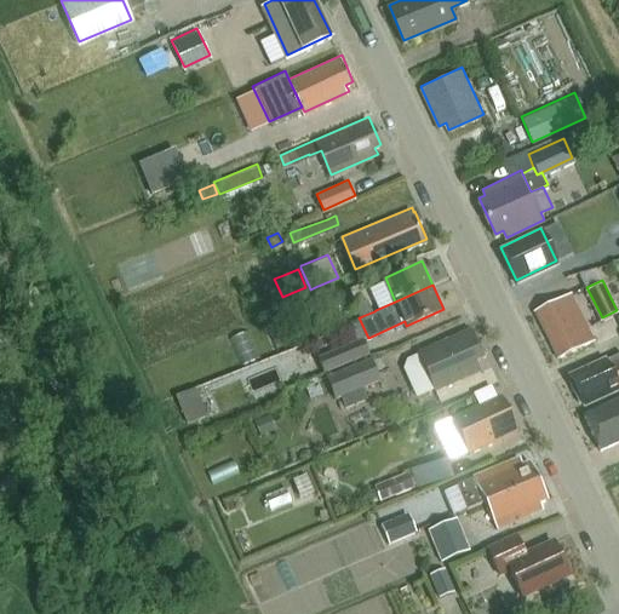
[(536,309),(559,355),(595,337),(572,291),(536,309)]
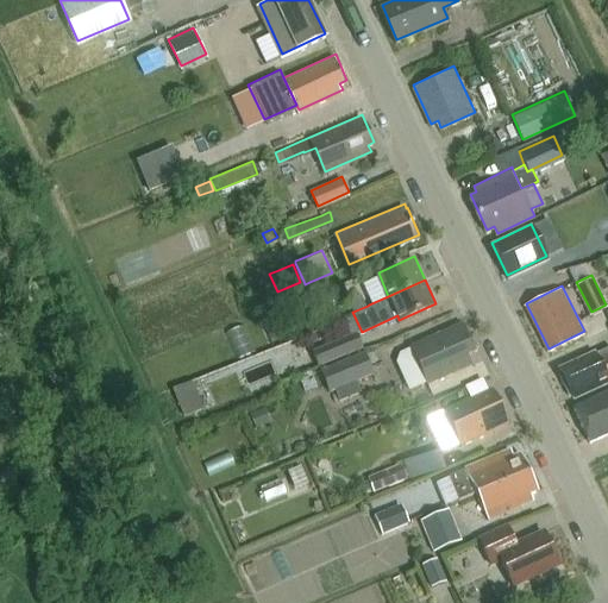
[(330,289),(317,295),(323,308),(336,302),(330,289)]
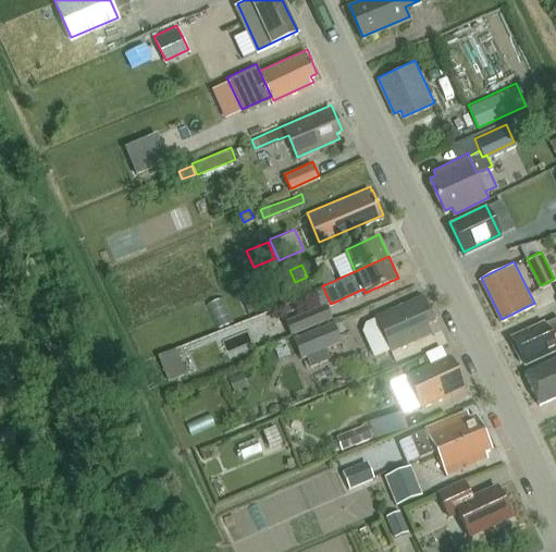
[(331,268),(318,273),(323,285),(325,284),(336,280),(331,268)]
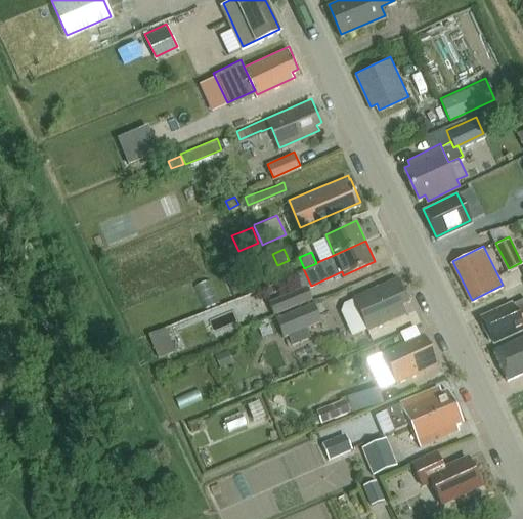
[(241,267),(226,273),(231,287),(247,280),(241,267)]
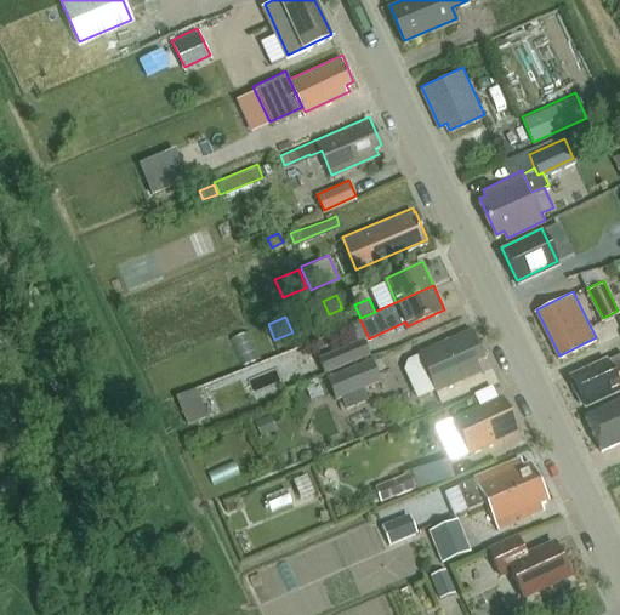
[(249,325),(232,332),(244,360),(261,352),(249,325)]
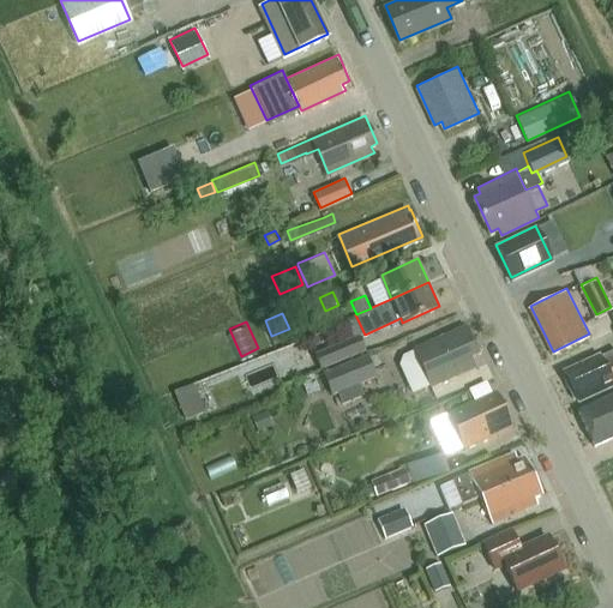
[(402,353),(398,362),(410,389),(418,386),(418,387),(430,381),(431,385),(476,363),(473,355),(480,351),(467,323),(414,347),(414,348),(402,353)]
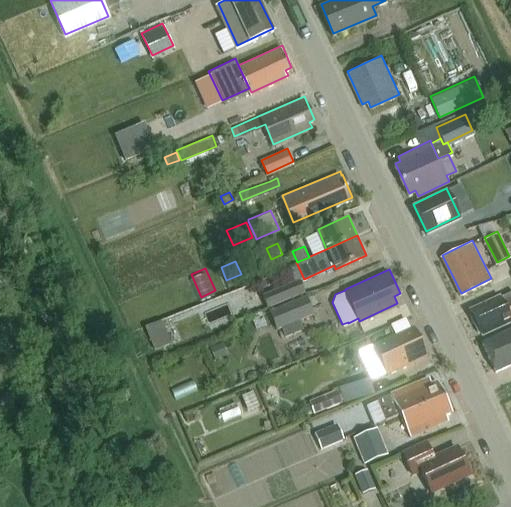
[(300,277),(264,292),(269,303),(305,288),(300,277)]
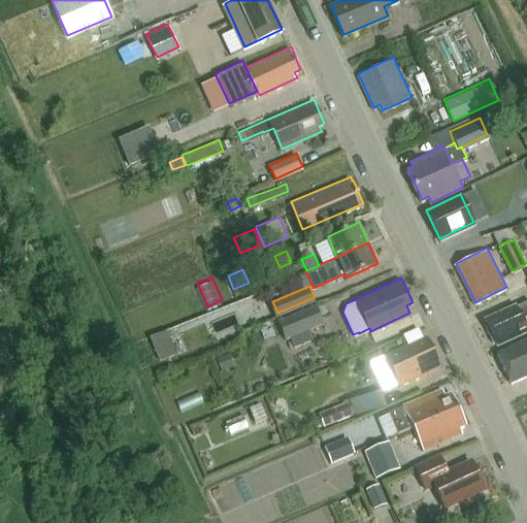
[(526,328),(526,299),(486,319),(496,342),(526,328)]
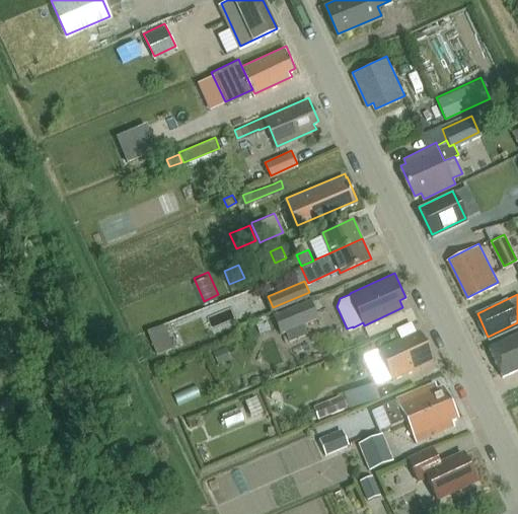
[(311,297),(274,312),(282,332),(319,315),(311,297)]
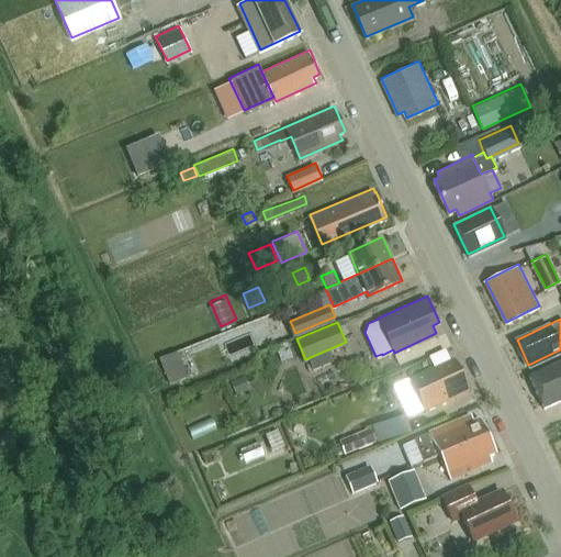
[(250,326),(224,337),(232,355),(258,344),(250,326)]
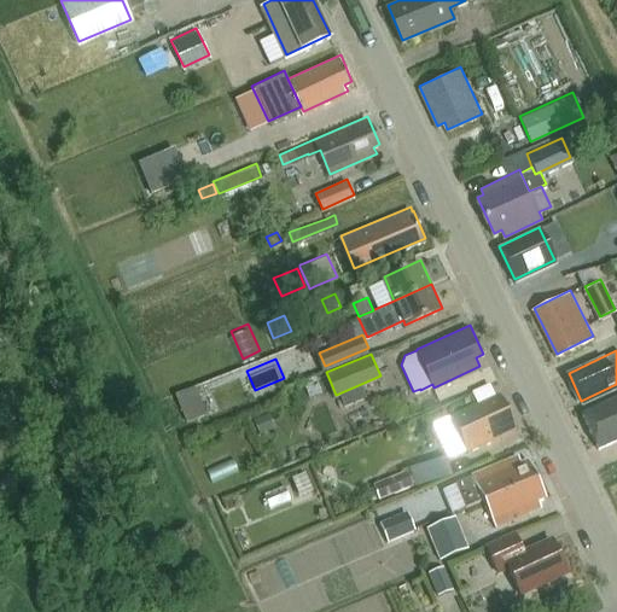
[(186,420),(205,412),(195,384),(175,391),(186,420)]
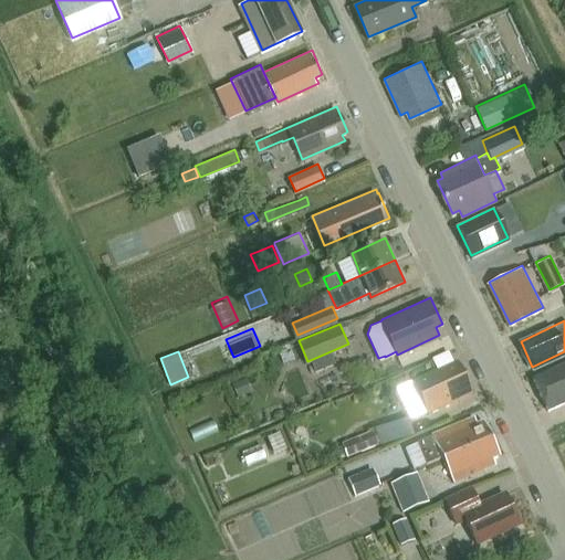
[(428,412),(430,411),(472,391),(457,360),(414,380),(428,412)]
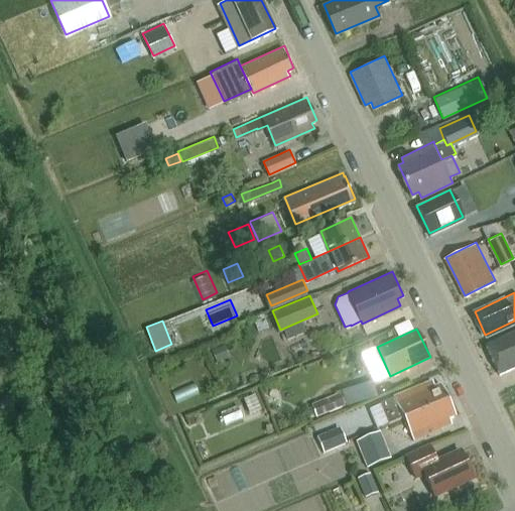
[(501,372),(514,365),(514,330),(487,344),(501,372)]
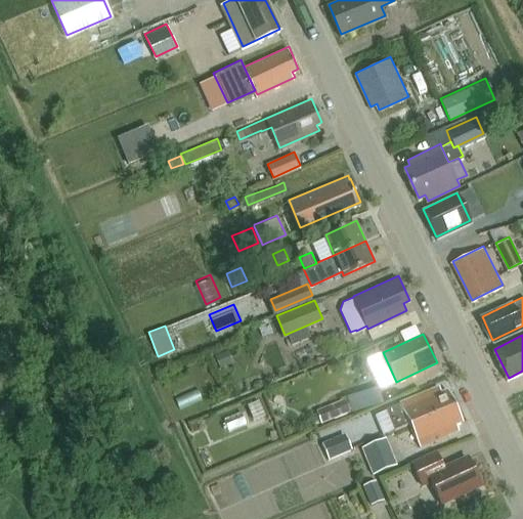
[(223,349),(214,353),(219,365),(228,362),(223,349)]
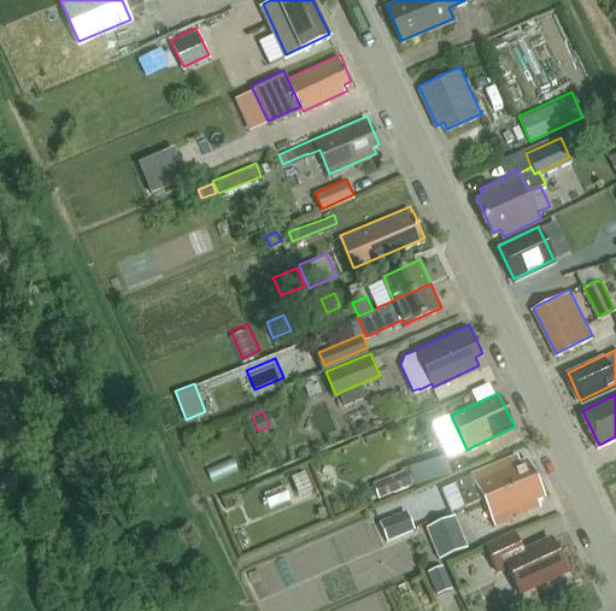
[(453,482),(440,487),(450,509),(463,503),(464,505),(482,497),(484,498),(537,474),(528,456),(521,459),(517,452),(471,473),(453,481),(453,482)]
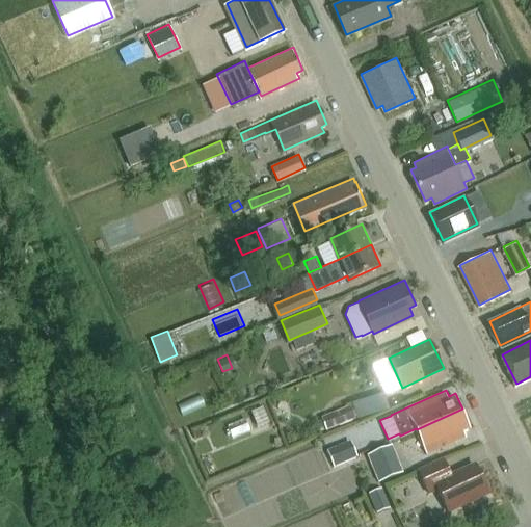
[(350,403),(321,415),(326,426),(355,415),(350,403)]
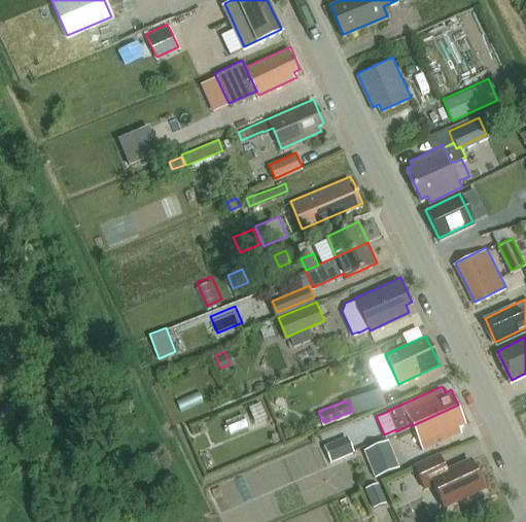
[(458,405),(413,425),(422,447),(462,429),(459,424),(465,421),(458,405)]
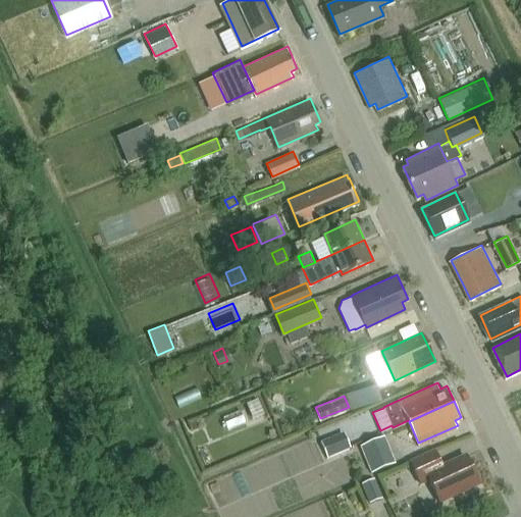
[(351,445),(346,433),(344,429),(320,440),(326,455),(351,445)]
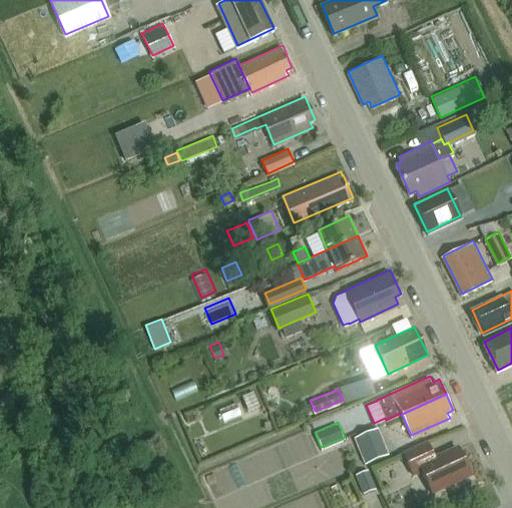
[(378,426),(354,435),(365,461),(388,451),(378,426)]
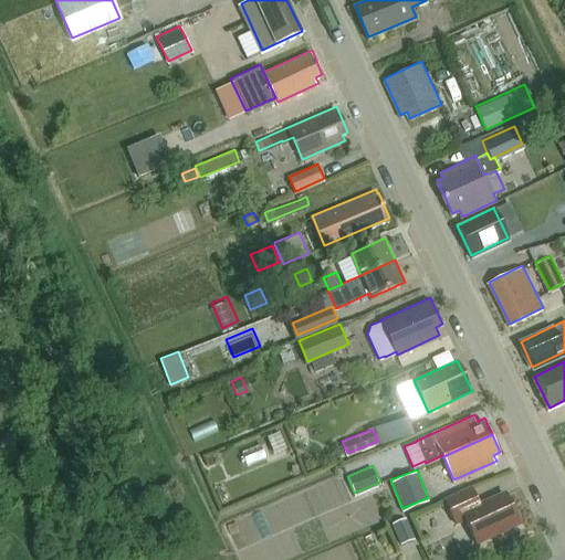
[(479,503),(471,486),(446,498),(457,521),(467,517),(478,542),(520,522),(504,490),(479,503)]
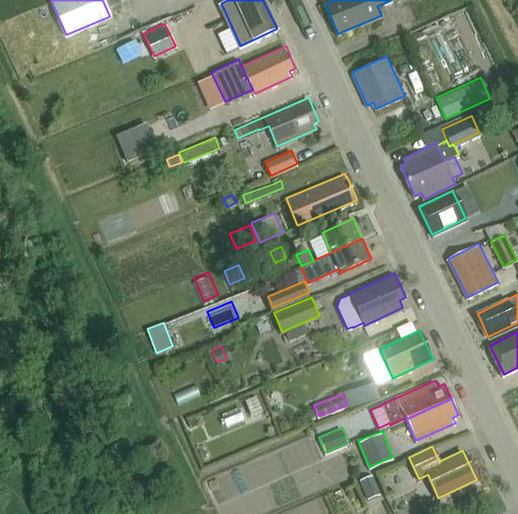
[(257,454),(262,464),(251,468),(254,479),(286,467),(284,462),(282,463),(276,447),(257,454)]
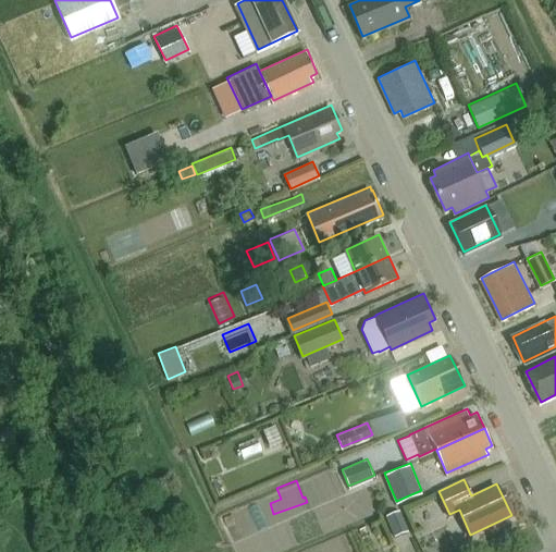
[(398,507),(385,514),(393,535),(407,528),(398,507)]
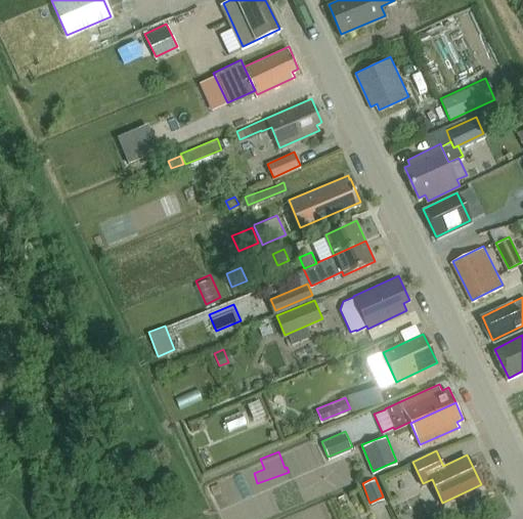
[(321,518),(311,499),(269,518),(321,518)]
